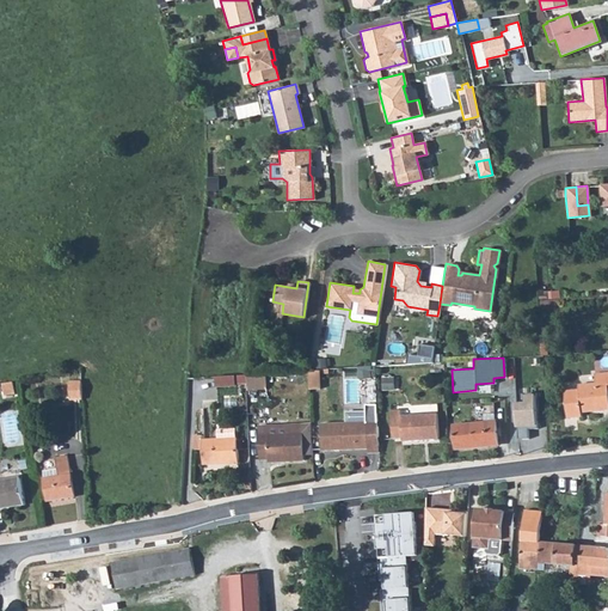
[(318,389),(317,370),(306,370),(307,389),(318,389)]
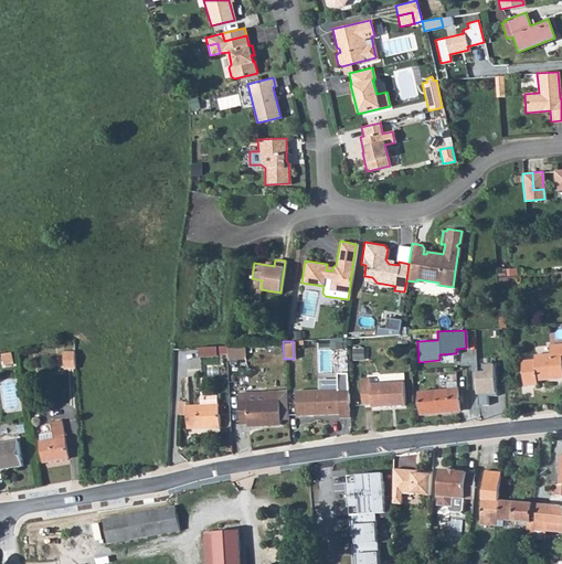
[(533,359),(520,360),(522,385),(536,384),(536,380),(561,376),(561,374),(560,357),(561,357),(561,342),(547,344),(548,353),(532,354),(533,359)]
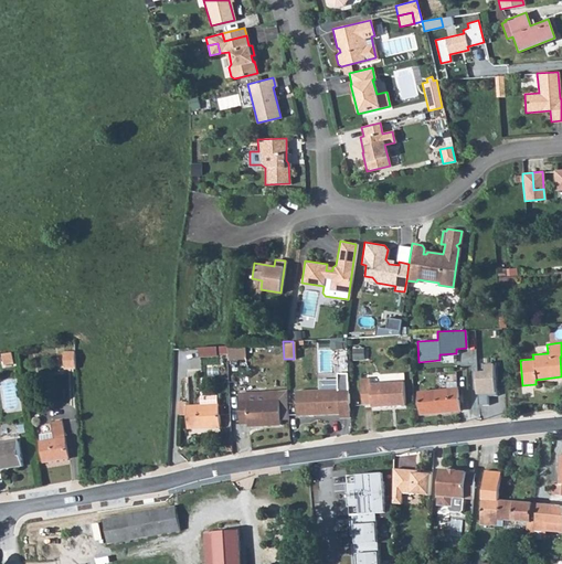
[(244,344),(225,346),(226,359),(245,359),(244,344)]
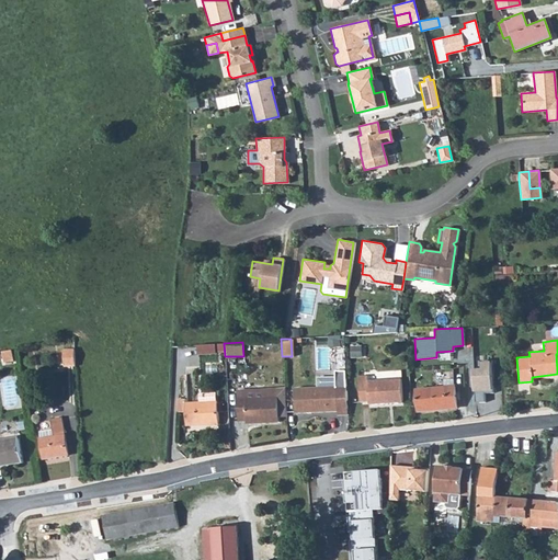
[(73,365),(72,349),(61,350),(63,366),(73,365)]
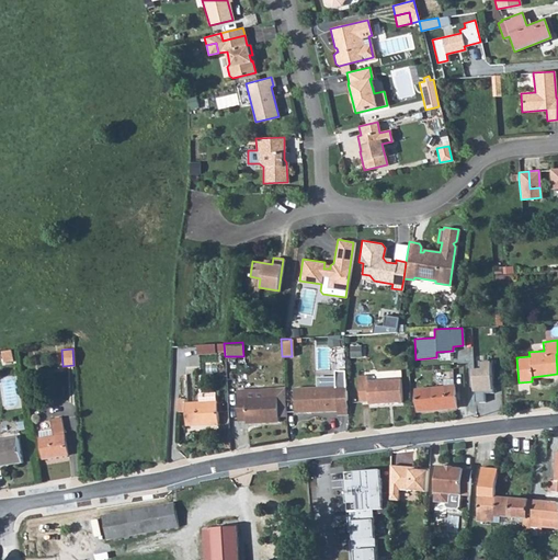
[(10,350),(0,351),(2,362),(12,360),(10,350)]
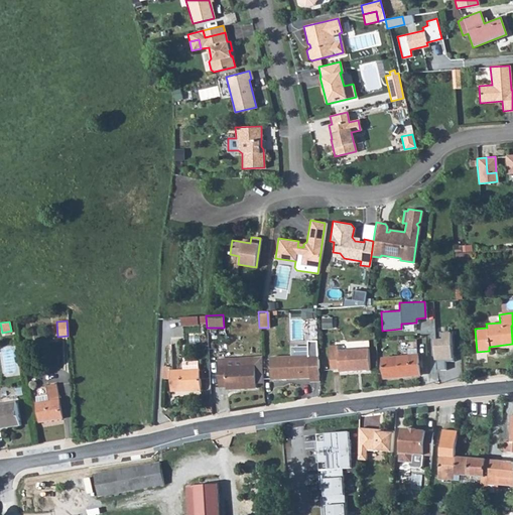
[(447,322),(435,323),(435,329),(438,329),(439,355),(450,355),(447,322)]
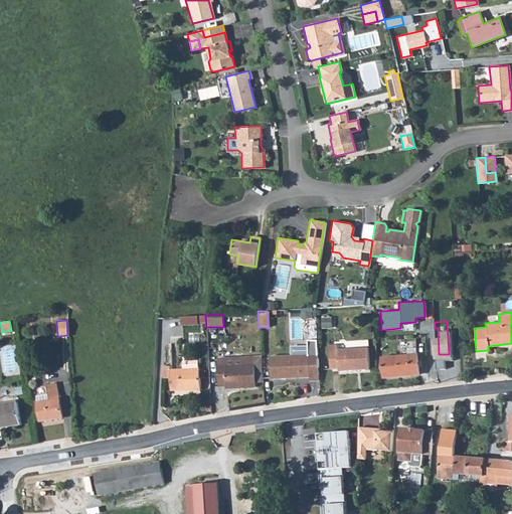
[(290,355),(269,356),(270,378),(308,376),(308,379),(317,379),(315,339),(306,340),(306,345),(290,346),(290,355)]
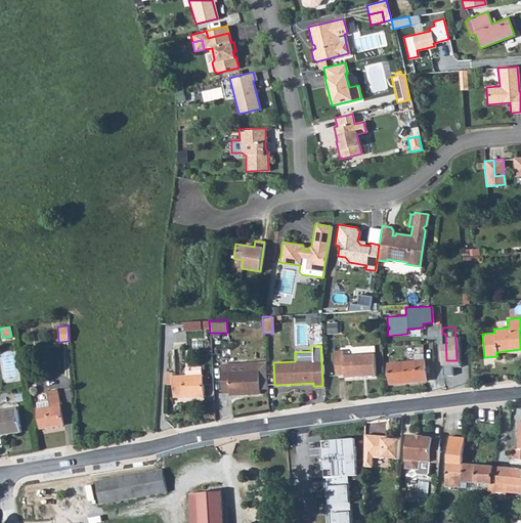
[(342,350),(333,351),(335,376),(343,375),(343,378),(374,376),(373,353),(342,355),(342,350)]
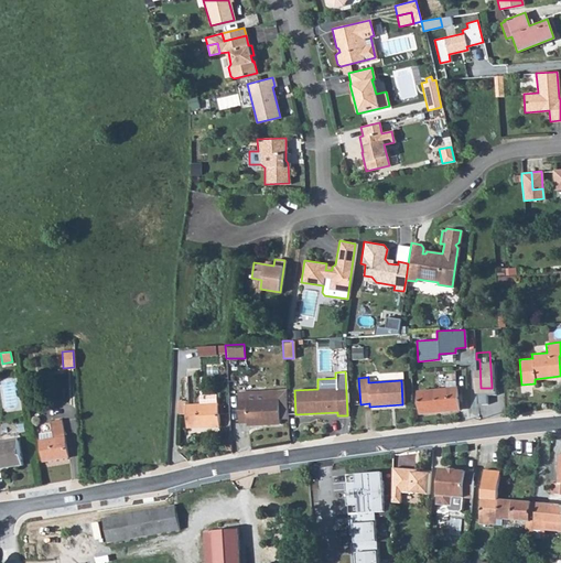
[(455,388),(417,391),(419,413),(457,409),(455,388)]
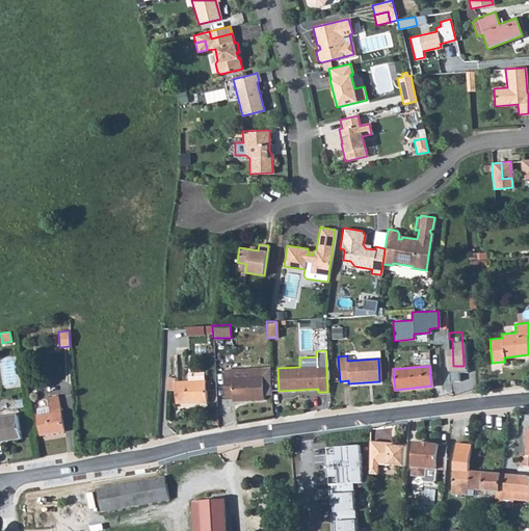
[(222,370),(225,399),(232,398),(232,400),(262,399),(262,395),(270,395),(269,368),(222,370)]
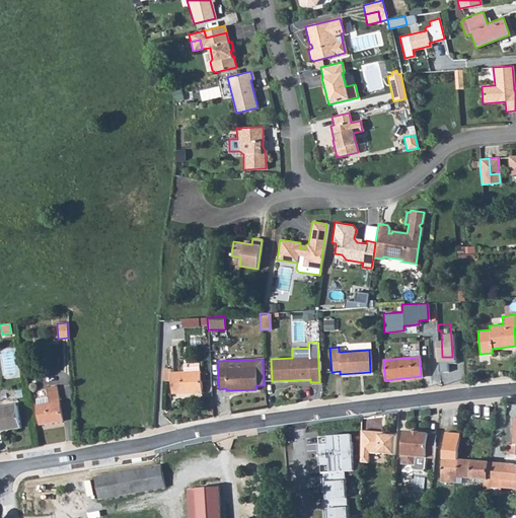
[(170,368),(162,368),(162,380),(170,381),(171,393),(201,391),(200,371),(199,371),(198,363),(182,364),(183,372),(170,372),(170,368)]
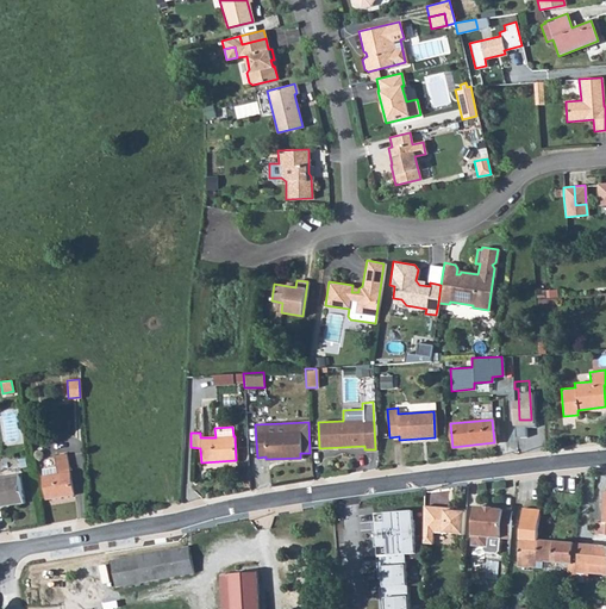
[(57,474),(42,477),(45,498),(72,495),(66,454),(54,457),(57,474)]
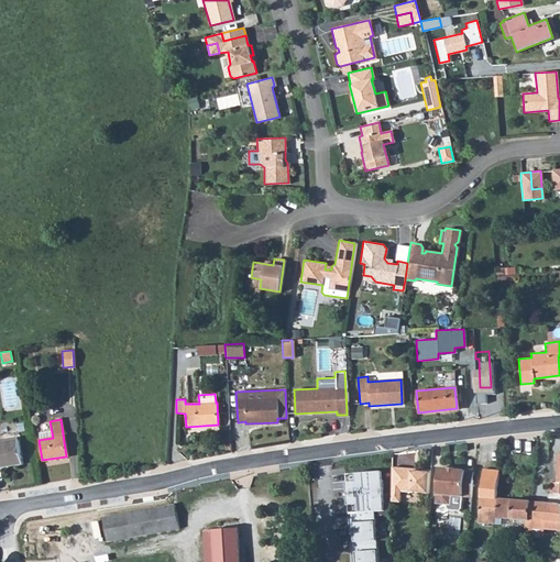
[(17,439),(0,442),(0,466),(22,463),(17,439)]
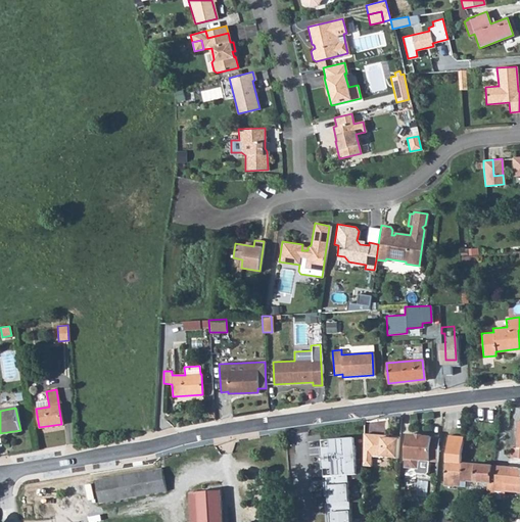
[(519,420),(516,421),(515,447),(511,446),(510,457),(519,458),(519,420)]
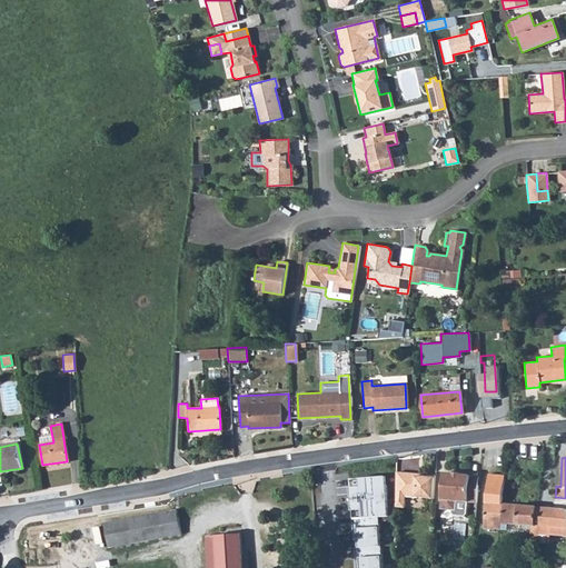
[(433,475),(395,471),(395,506),(403,507),(404,496),(432,498),(433,475)]
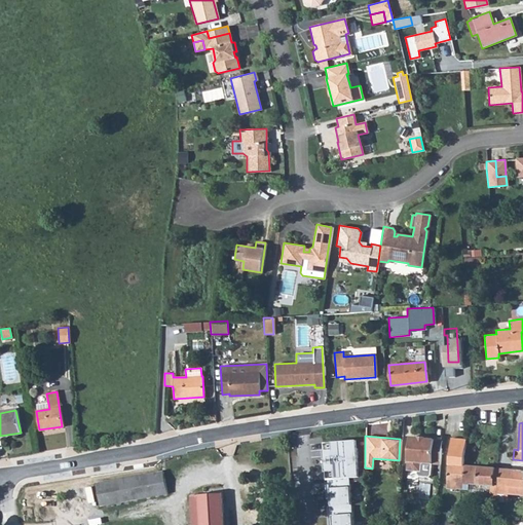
[(432,447),(433,440),(433,439),(424,438),(424,437),(417,437),(417,438),(408,437),(406,467),(408,470),(416,471),(415,476),(430,477),(431,463),(439,464),(440,448),(432,447)]
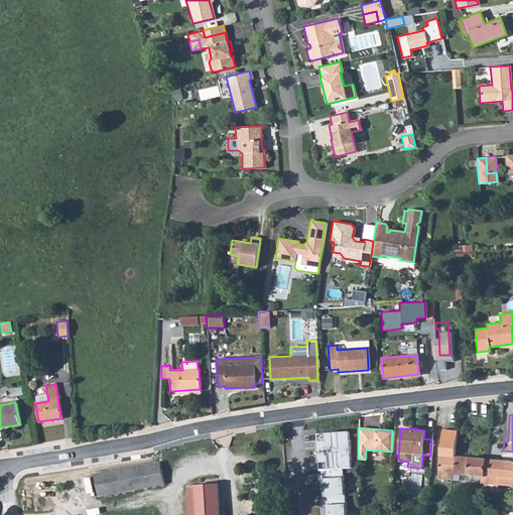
[(456,430),(440,429),(435,478),(450,480),(453,456),(456,430)]
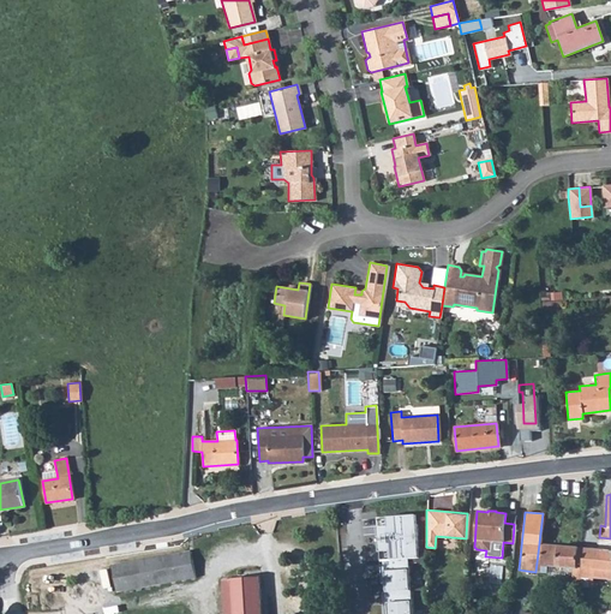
[(411,514),(375,517),(376,532),(382,532),(382,531),(389,531),(390,546),(382,546),(382,544),(377,544),(378,560),(406,559),(414,558),(413,549),(417,548),(414,523),(411,524),(411,514)]
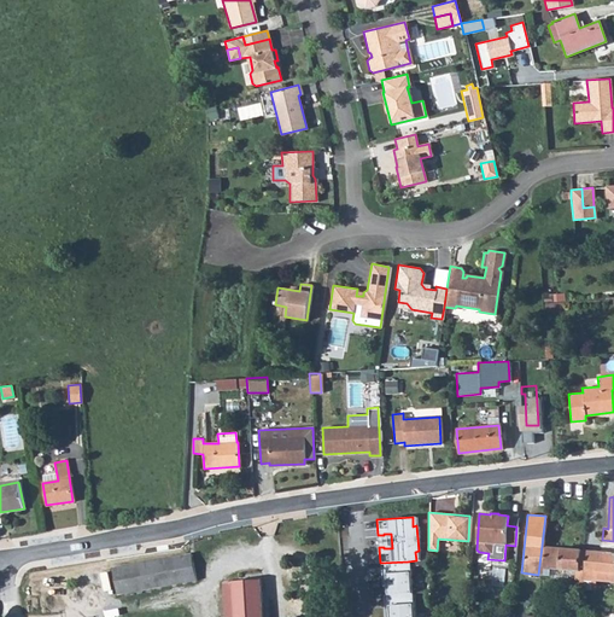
[(507,525),(516,527),(518,518),(508,517),(507,525)]
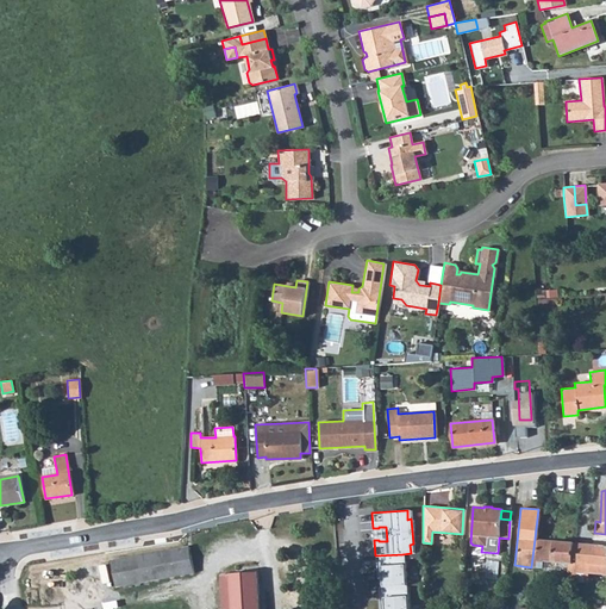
[(573,542),(535,539),(531,567),(541,567),(541,561),(567,563),(567,571),(570,572),(573,542)]
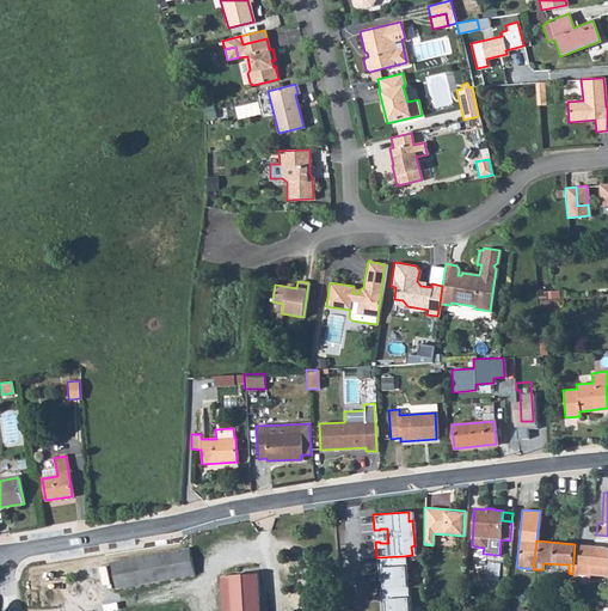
[(607,547),(575,544),(572,574),(607,575),(607,547)]
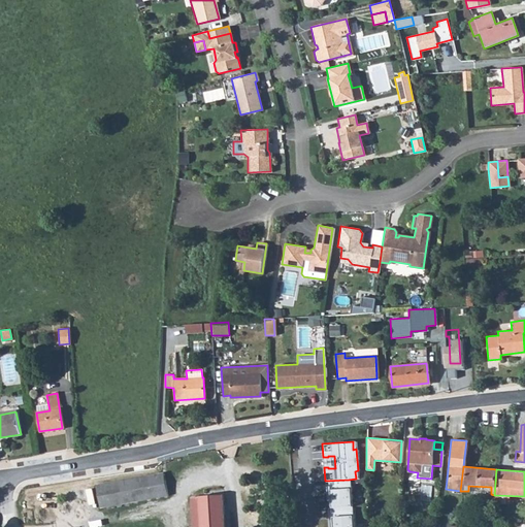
[(95,485),(99,507),(166,495),(162,472),(95,485)]
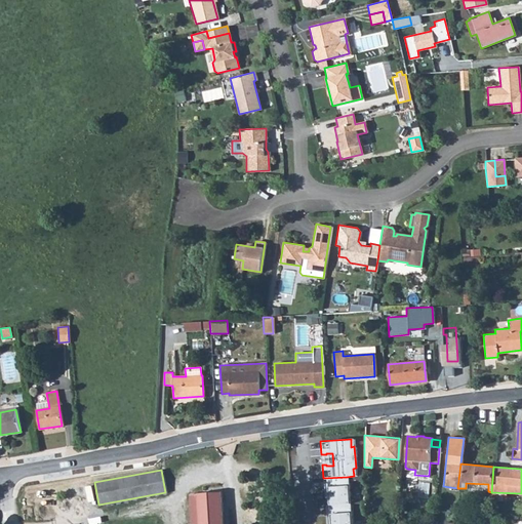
[(347,477),(323,478),(324,493),(328,493),(329,505),(350,504),(347,477)]
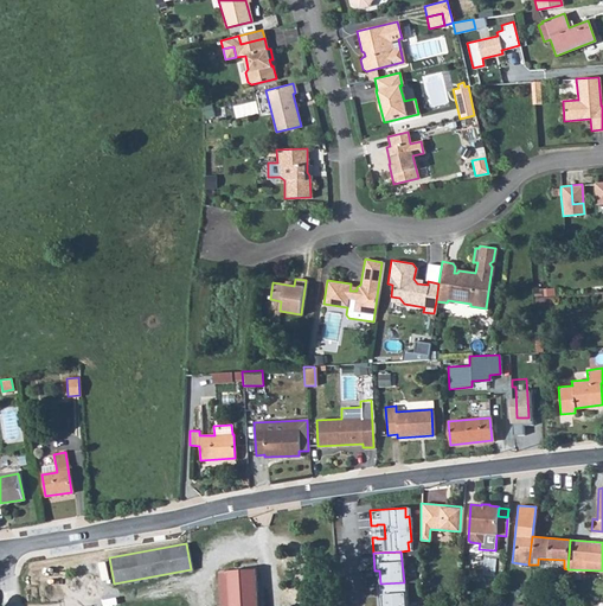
[(256,605),(255,568),(217,572),(219,605),(256,605)]
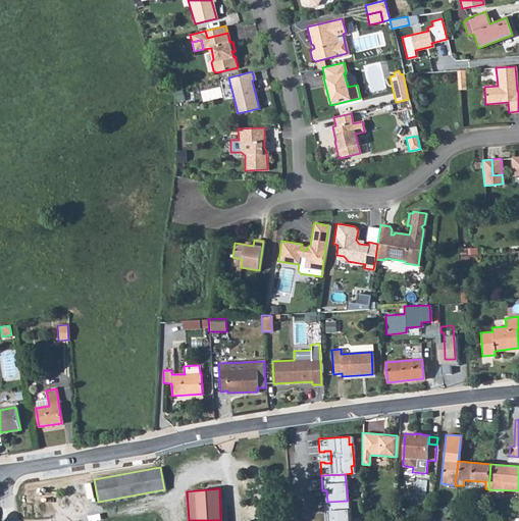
[(327,502),(323,503),(324,517),(328,517),(328,520),(348,520),(348,501),(327,502)]
